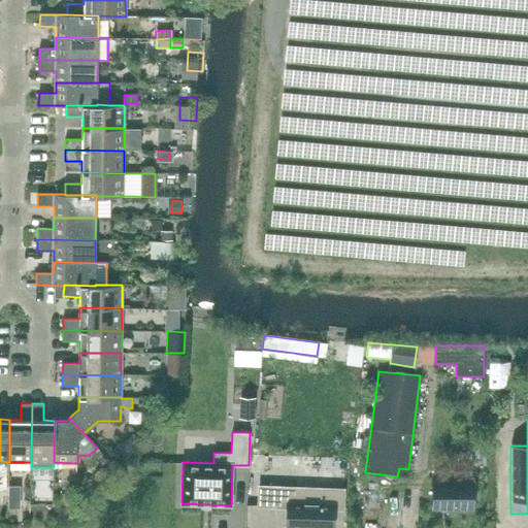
[(131,452),(140,442),(134,436),(125,446),(131,452)]
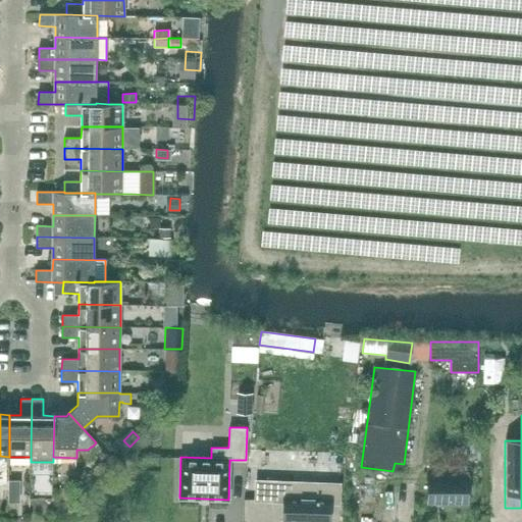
[(107,468),(114,461),(107,454),(100,460),(107,468)]
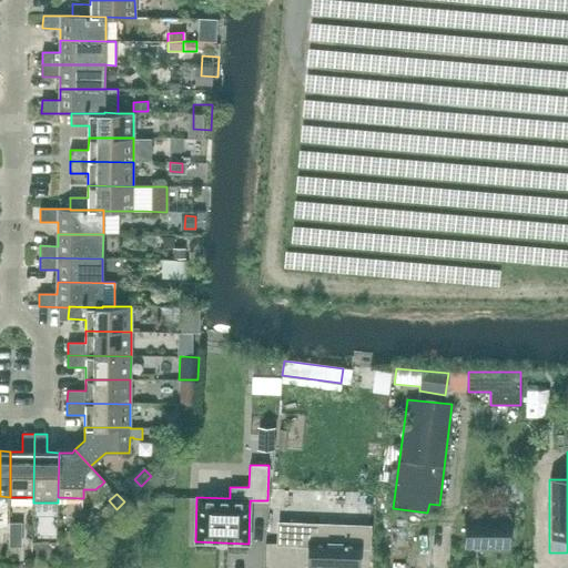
[(379,514),(379,495),(358,495),(357,513),(379,514)]
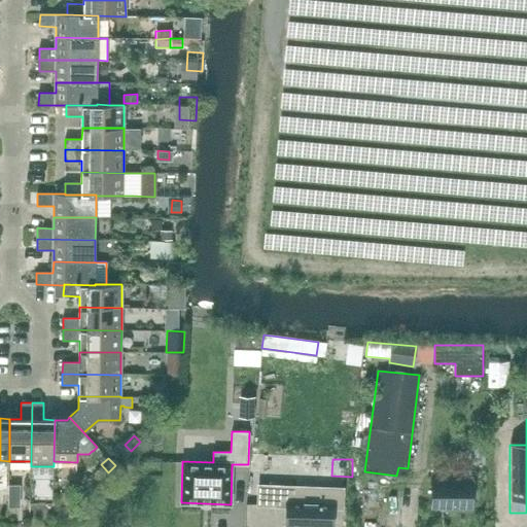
[(471,505),(471,479),(431,479),(431,505),(442,505),(442,508),(460,508),(460,505),(471,505)]
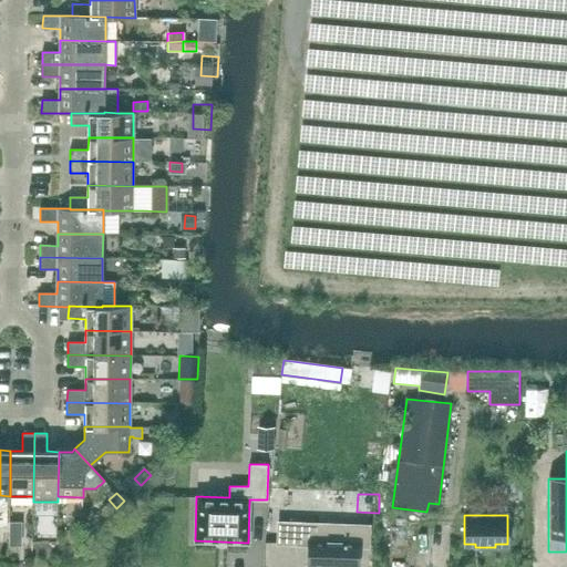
[(277,543),(277,544),(309,545),(308,564),(357,566),(357,546),(369,547),(369,525),(278,522),(277,543)]
